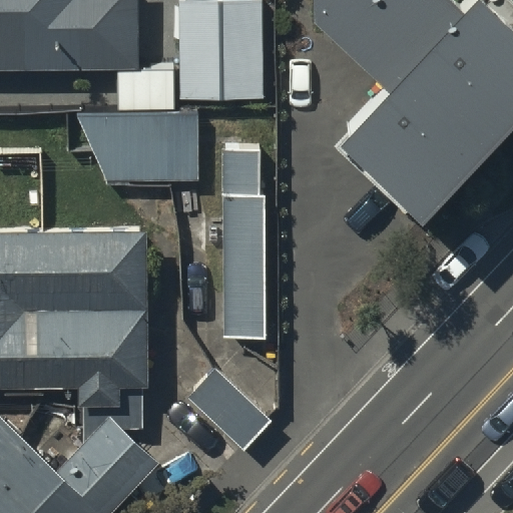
[(0,0),(0,71),(142,70),(140,0),(0,0)]
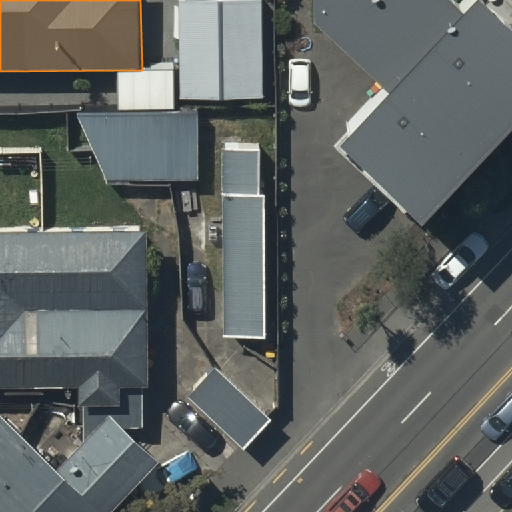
[(260,0),(180,0),(182,98),(262,96),(260,0)]
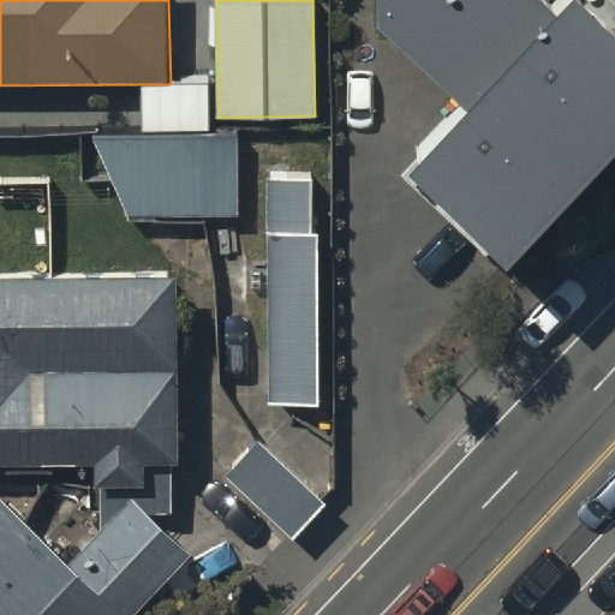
[(541,0),(380,0),(381,29),(472,114),(412,178),(511,269),(614,159),(614,45),(573,5),(561,18),(541,0)]
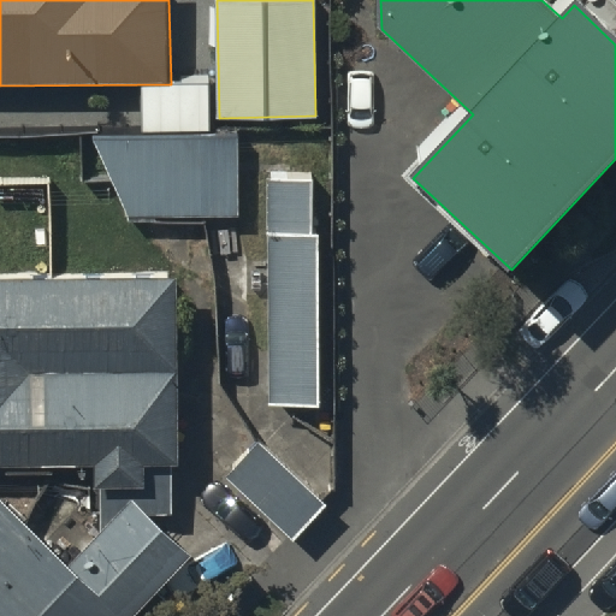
[(237,138),(95,138),(130,214),(237,214),(237,138)]
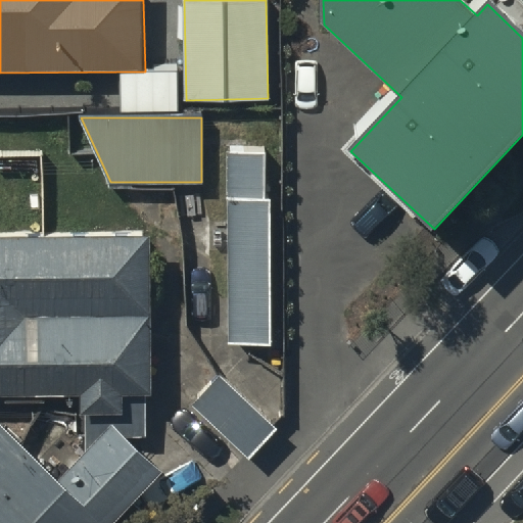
[(263,138),(222,138),(222,330),(263,330),(263,138)]
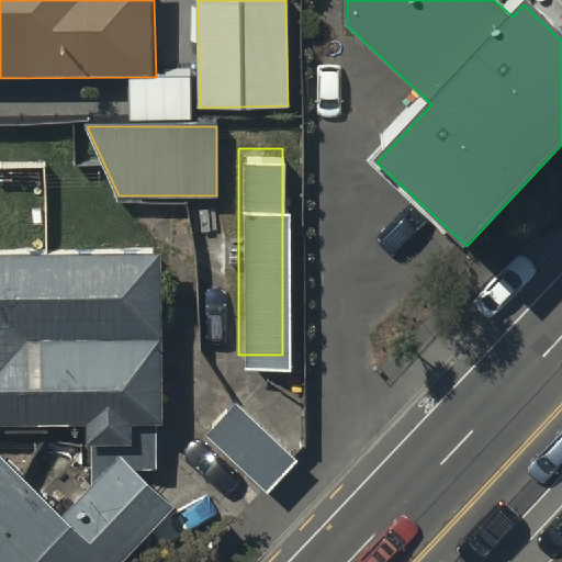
[(164,257),(0,258),(0,423),(90,423),(90,448),(135,448),(135,426),(165,426),(164,257)]
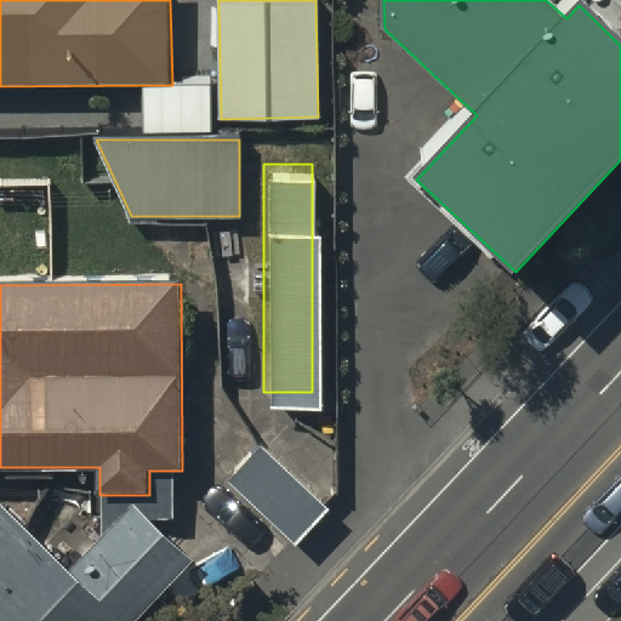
[(323,497),(255,433),(220,471),(289,535),(323,497)]
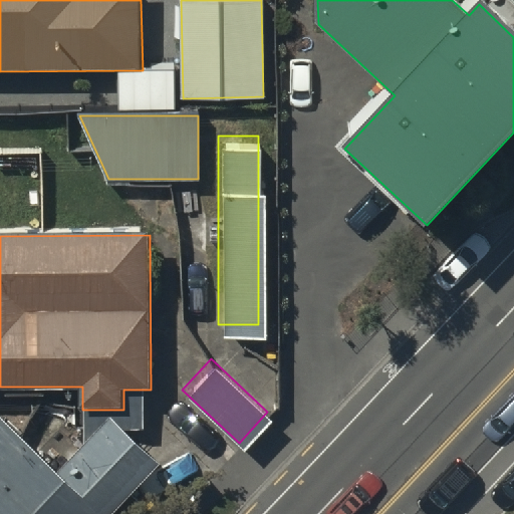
[(60,474),(0,418),(0,513),(113,513),(162,464),(112,418),(60,474)]
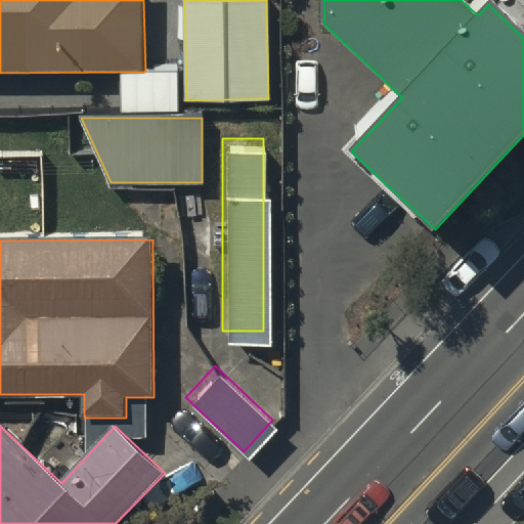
All buildings are outlined.
